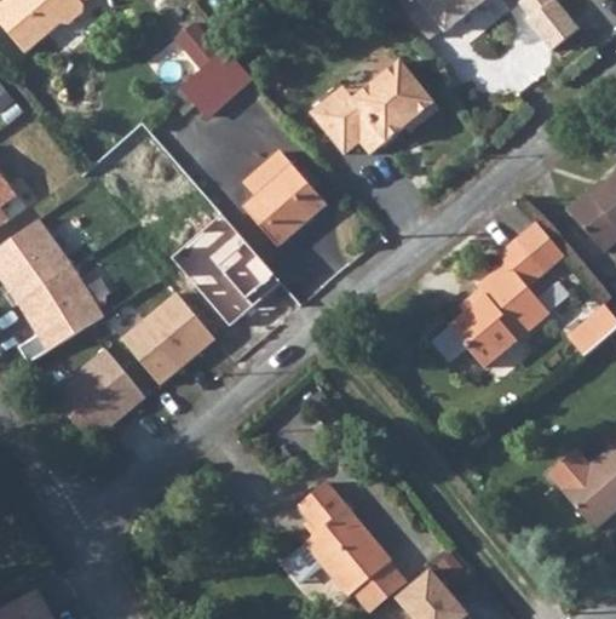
[(82,4),(86,0),(1,0),(0,1),(0,24),(23,53),(59,23),(68,26),(81,13),(82,4)]
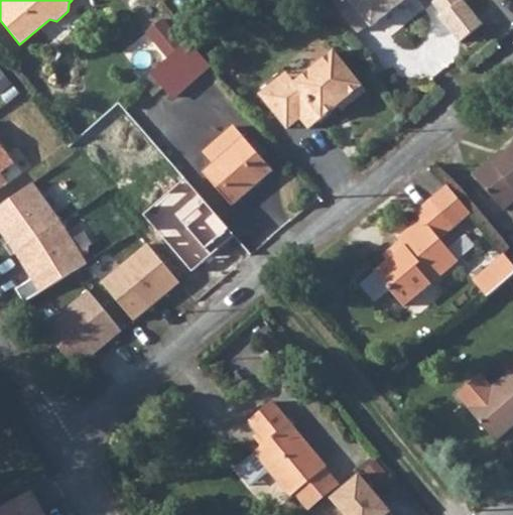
[(329,0),(355,32),(366,23),(369,26),(400,0),(329,0)]
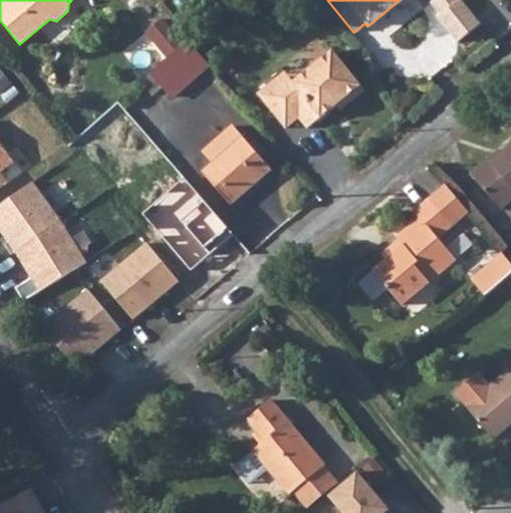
[(477,23),(458,0),(429,0),(428,2),(437,14),(434,17),(454,42),(477,23)]
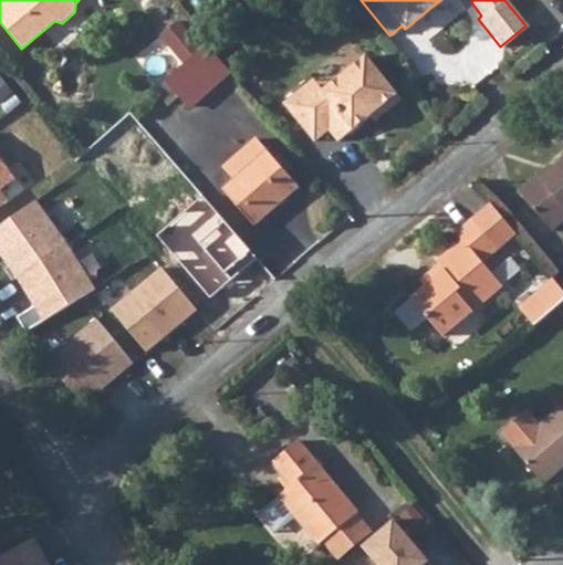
[(204,44),(162,81),(175,96),(185,107),(227,70),(204,44)]
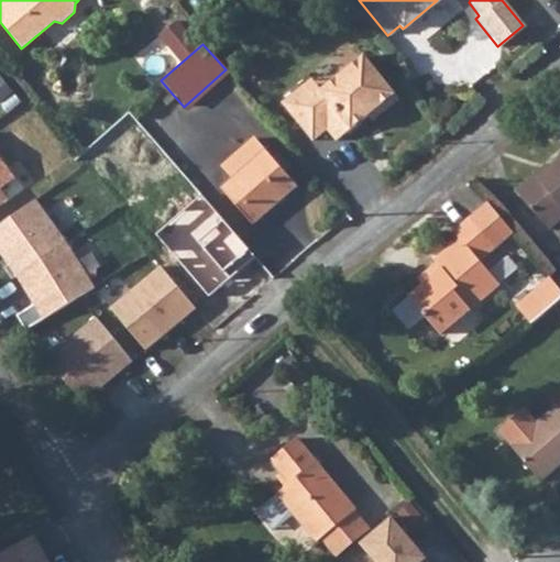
[(295,90),(280,103),(310,141),(325,130),(335,141),(365,116),(376,107),(381,112),(396,99),(361,56),(319,90),(314,84),(299,96),(295,90)]
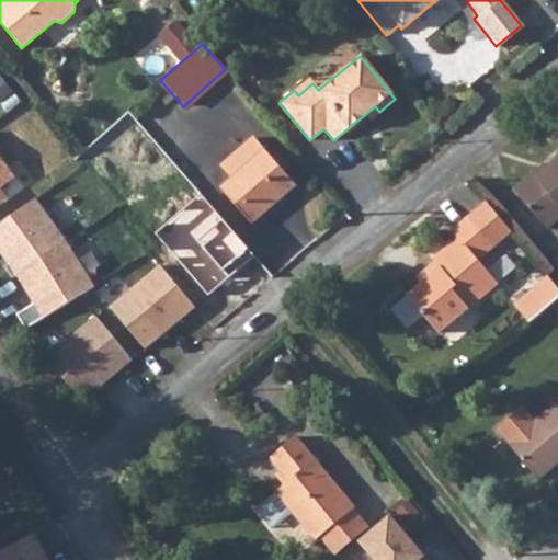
[(149,90),(162,105),(173,95),(160,80),(149,90)]
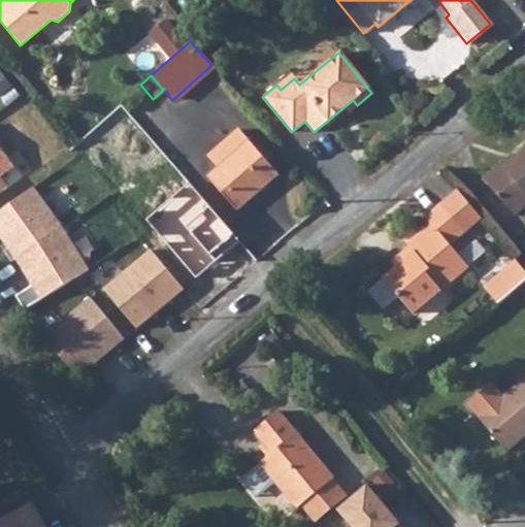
[(353,100),(342,108),(347,113),(357,105),(353,100)]
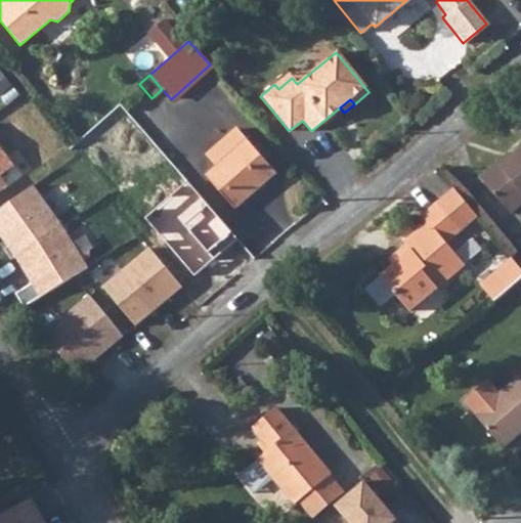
[(252,147),(235,129),(205,156),(214,167),(204,175),(233,209),(274,173),(263,160),(268,155),(257,142),(252,147)]
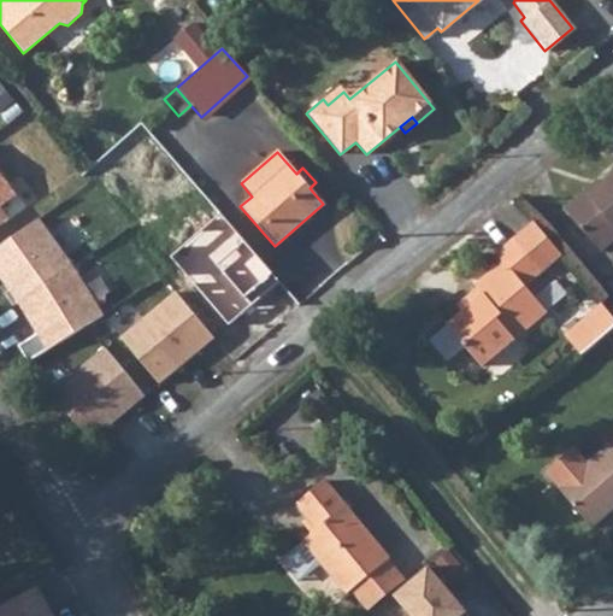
[(0,224),(9,220),(0,209),(0,206),(17,194),(0,172),(0,224)]
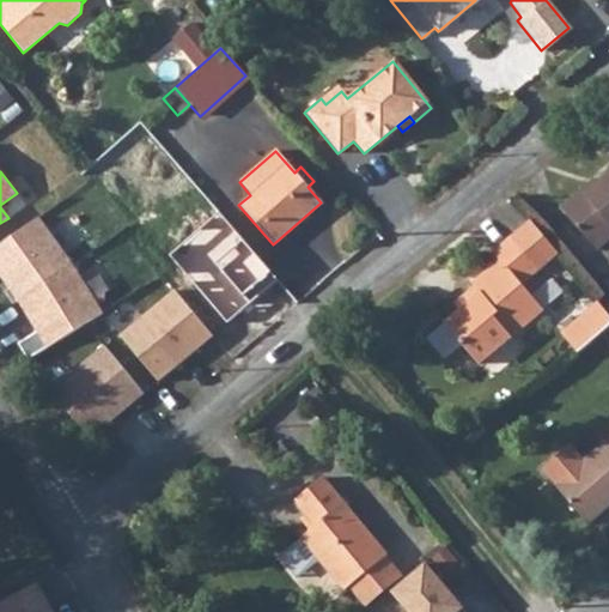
[(608,173),(596,185),(564,212),(595,249),(608,237),(608,173)]
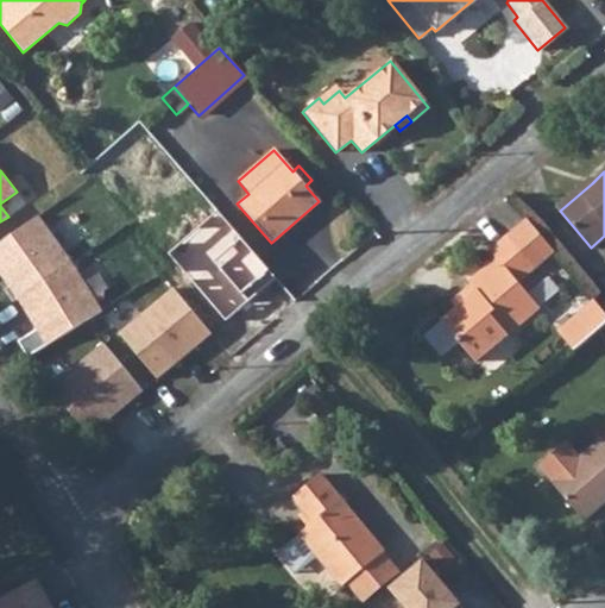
[(555,206),(560,211),(592,183),(587,177),(555,206)]
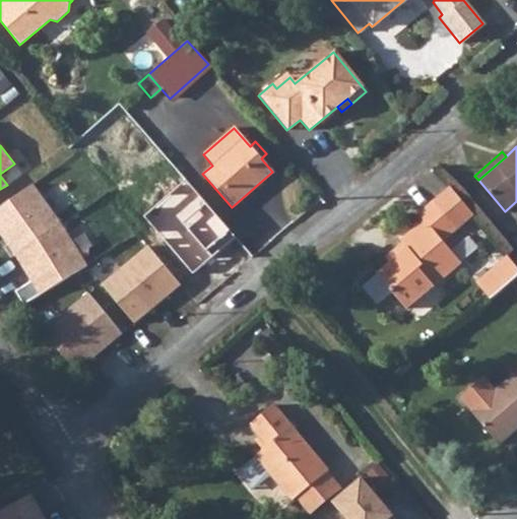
[(38,184),(0,208),(0,234),(14,255),(64,223),(38,184)]
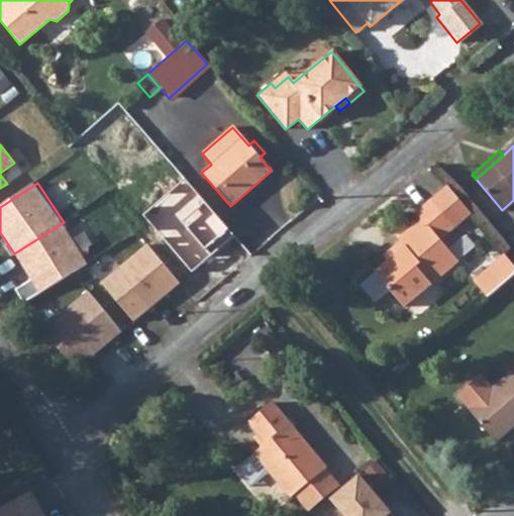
[(453,228),(469,215),(443,187),(429,200),(453,228)]
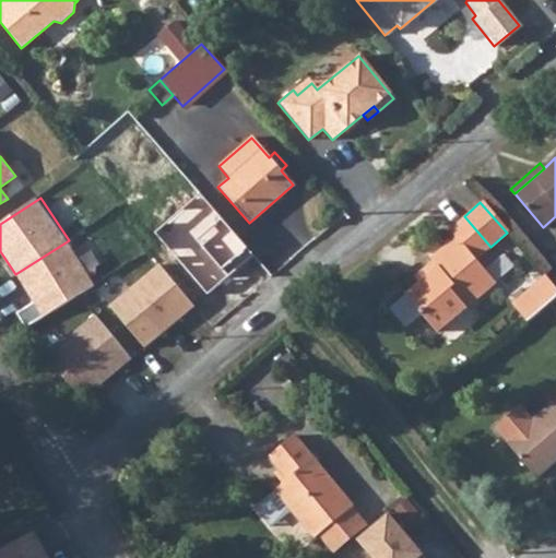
[(476,260),(491,247),(464,216),(449,229),(456,238),(430,260),(433,262),(437,266),(418,283),(405,295),(437,332),(495,281),(476,260)]
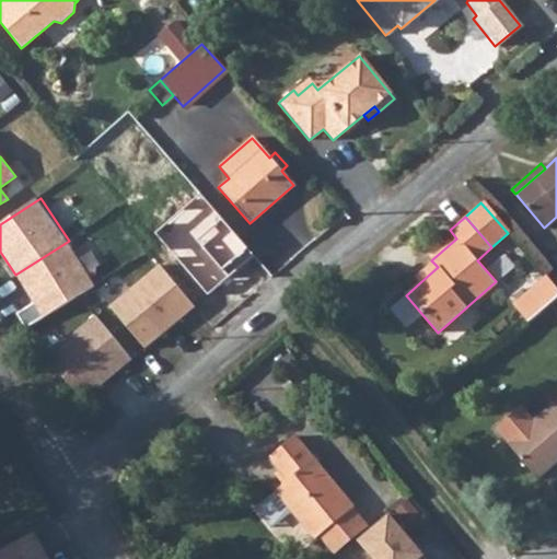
[(69,241),(15,275),(34,303),(18,313),(27,328),(96,284),(69,241)]
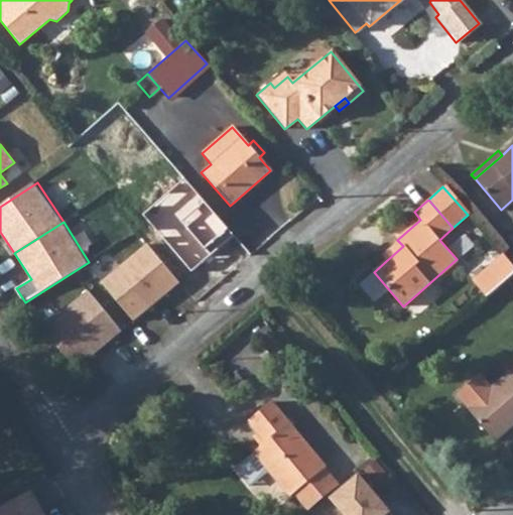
[(148,242),(100,281),(132,322),(181,282),(148,242)]
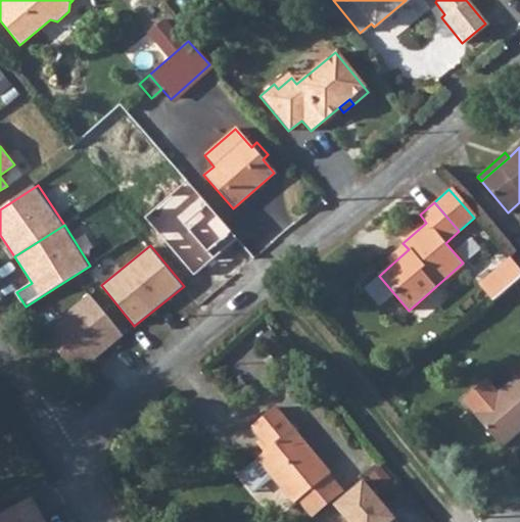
[(387,259),(391,265),(409,249),(405,245),(387,259)]
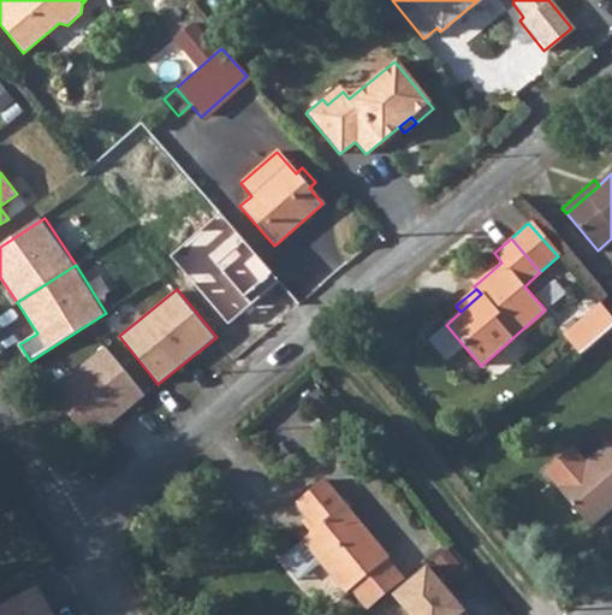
[(576,344),(594,329),(582,315),(564,331),(576,344)]
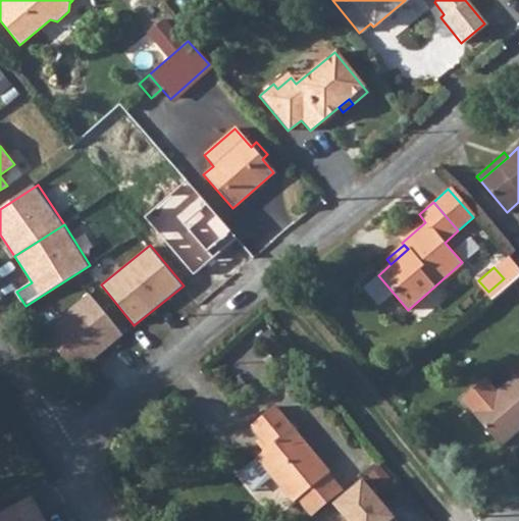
[(89,295),(45,332),(80,373),(123,334),(89,295)]
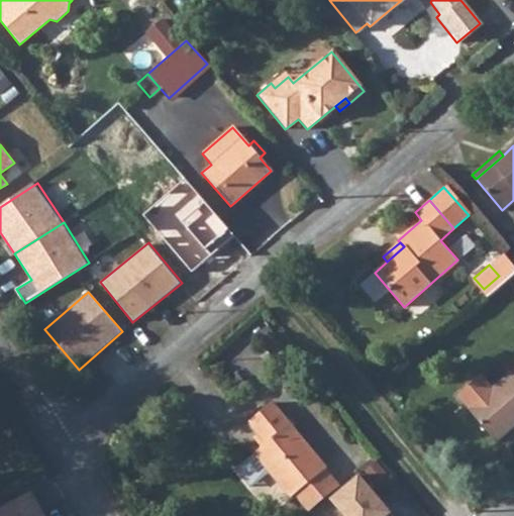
[(491,390),(468,409),(495,442),(513,426),(513,372),(513,373),(512,372),(491,390)]
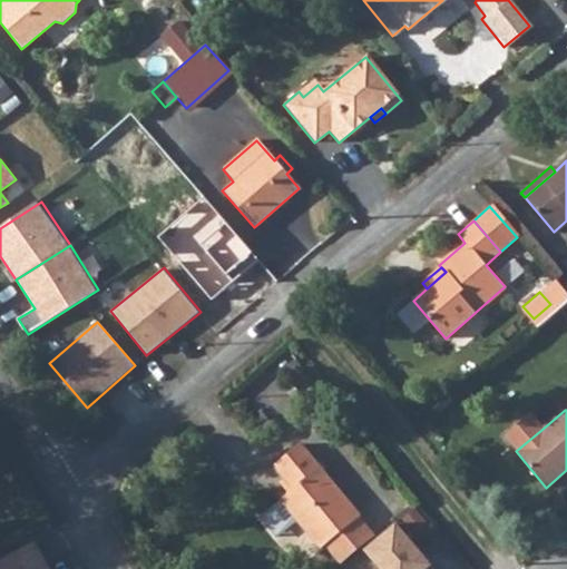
[(502,437),(516,451),(541,430),(528,414),(502,437)]
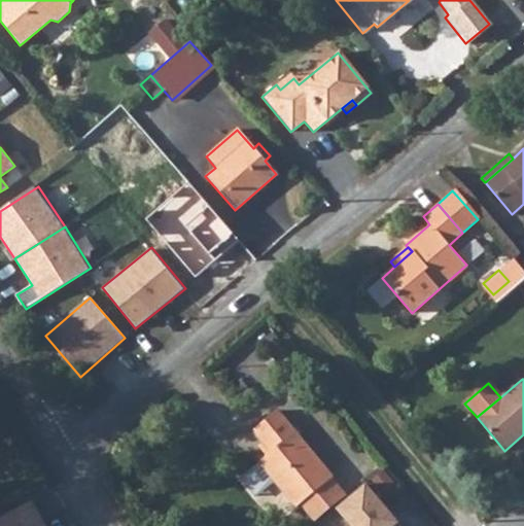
[(332,477),(276,411),(252,430),(270,452),(257,461),(295,507),(300,503),(313,520),(343,494),(329,479),(332,477)]
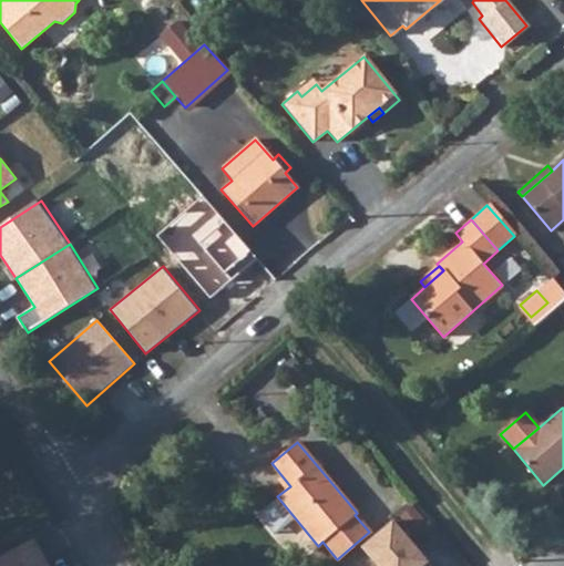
[(53,565),(39,537),(0,557),(0,565),(53,565)]
